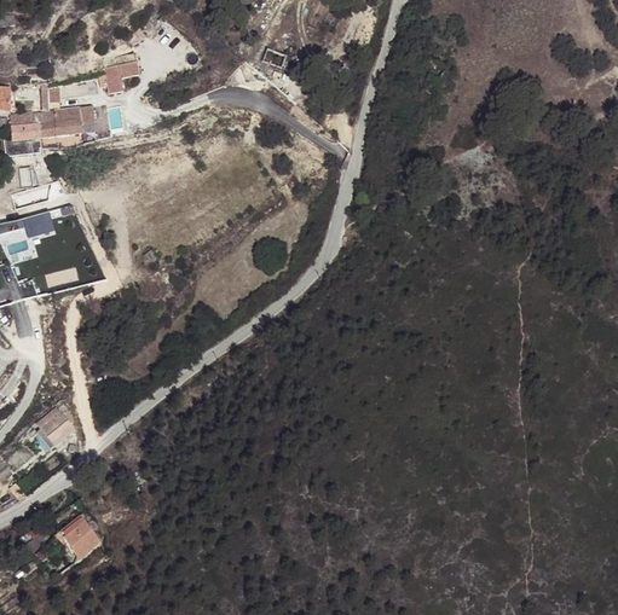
[(16,12),(0,13),(0,24),(16,23),(16,12)]
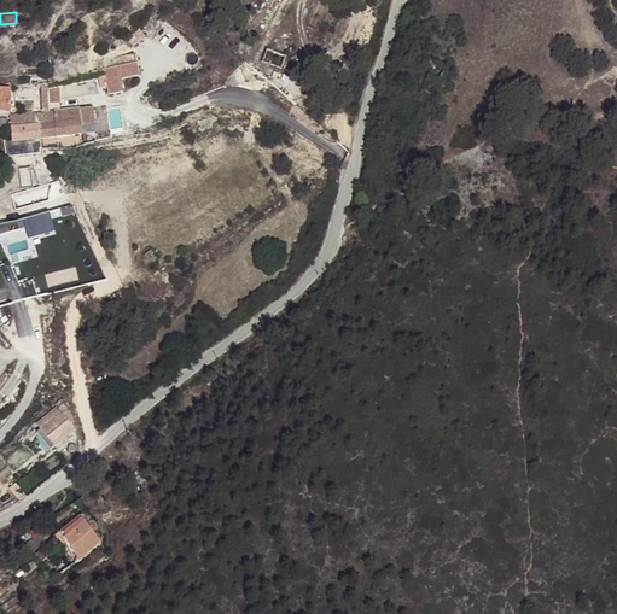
[(108,68),(108,72),(109,82),(110,91),(124,89),(121,64),(108,68)]
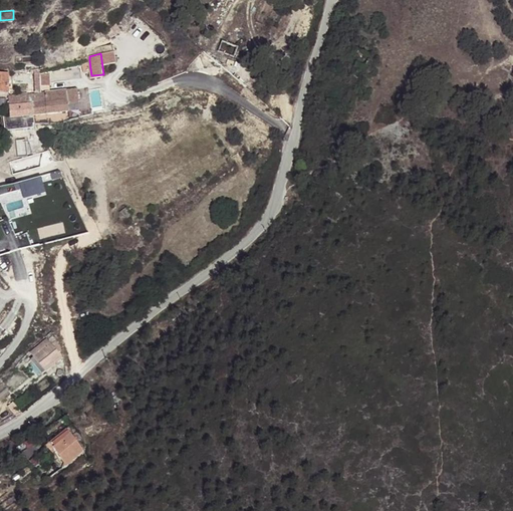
[(8,71),(0,70),(0,90),(8,91),(8,71)]
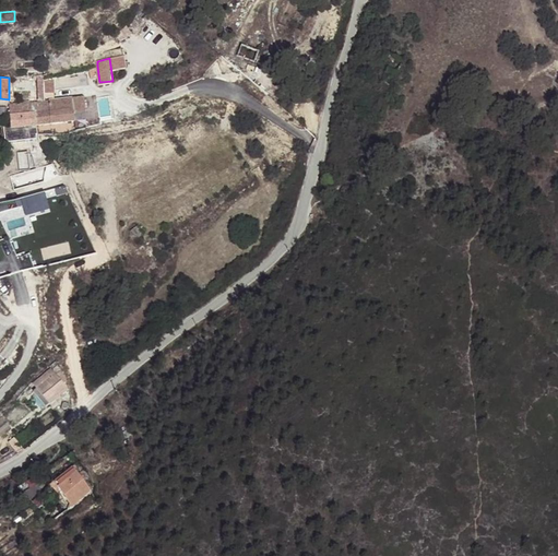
[(73,95),(51,97),(52,122),(74,120),(73,109),(73,98),(73,95)]
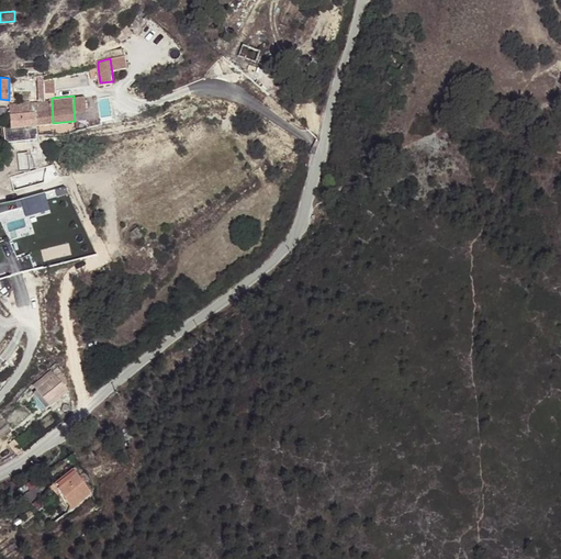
[(45,99),(38,100),(34,100),(35,112),(36,124),(53,123),(52,98),(45,99)]
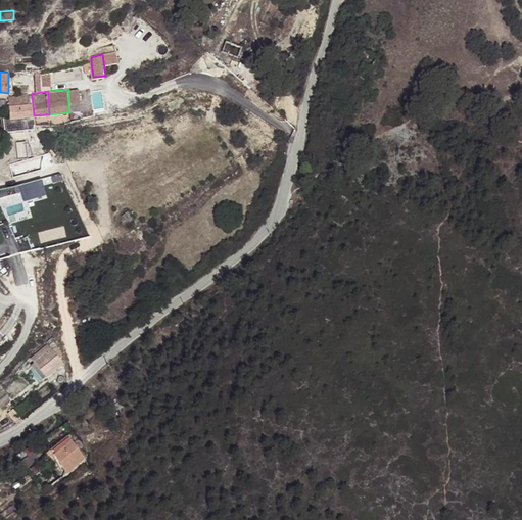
[(33,104),(32,93),(10,95),(11,106),(33,104)]
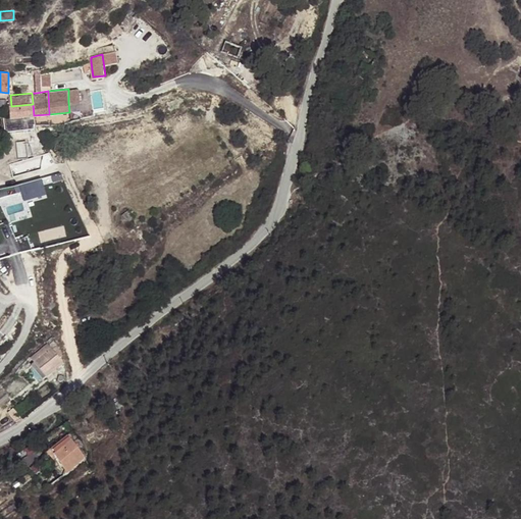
[(11,116),(5,117),(7,128),(35,124),(34,115),(33,104),(11,106),(11,116)]
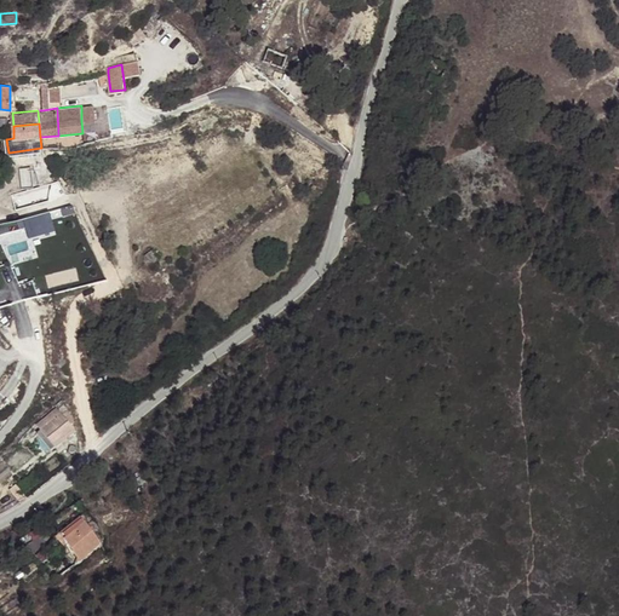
[(96,140),(109,138),(107,126),(95,130),(96,140)]
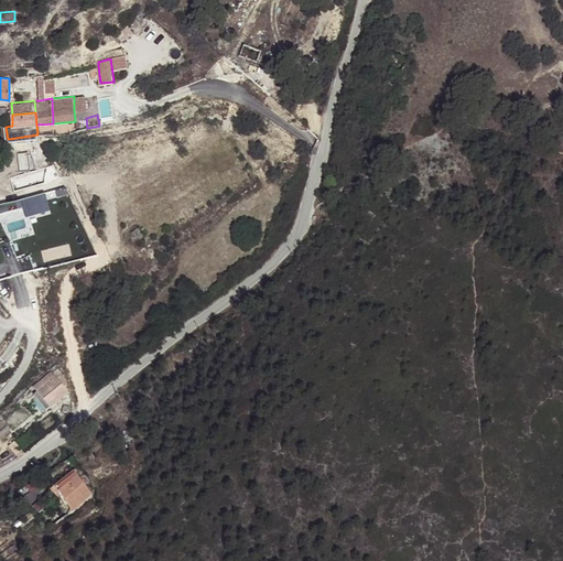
[(63,378),(56,362),(49,368),(53,370),(60,380),(63,378)]
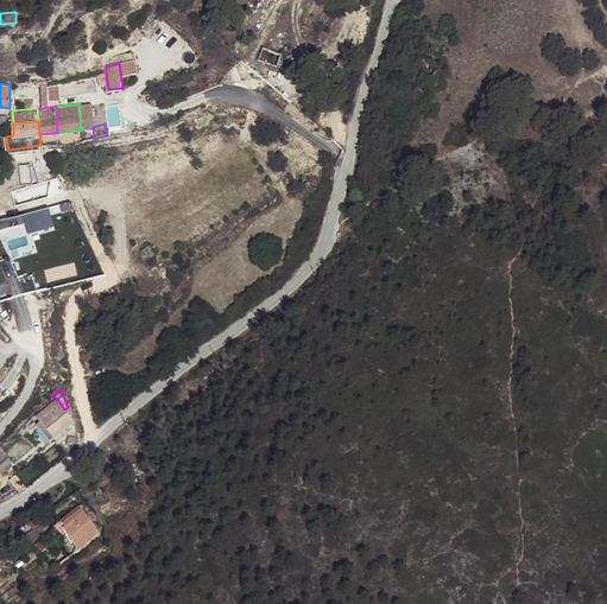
[(73,420),(64,409),(57,399),(38,412),(40,418),(55,434),(73,420)]
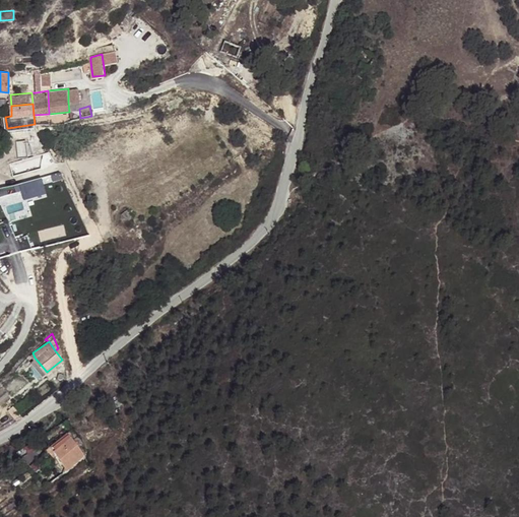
[(43,375),(47,372),(35,358),(31,360),(43,375)]
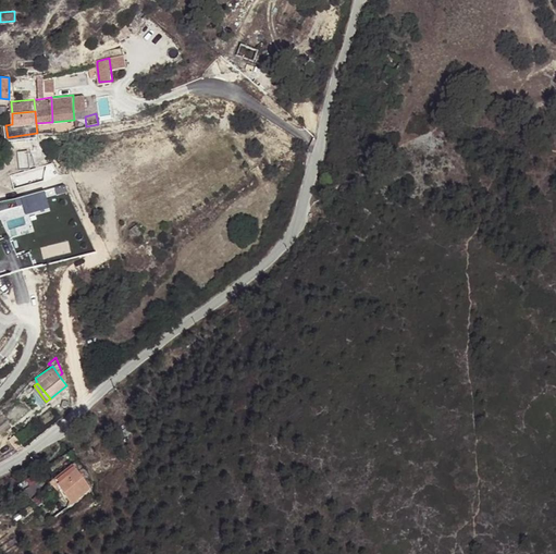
[(2,411),(0,411),(0,429),(10,421),(2,411)]
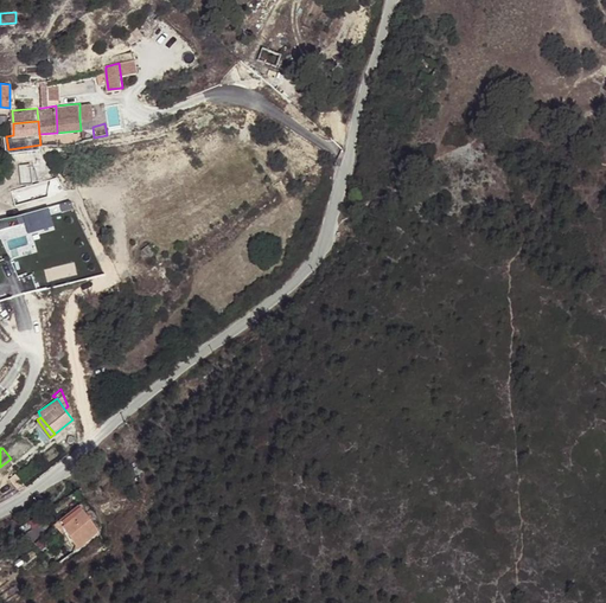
[(77,546),(82,541),(96,527),(77,504),(57,519),(69,536),(65,538),(71,545),(74,543),(77,546)]
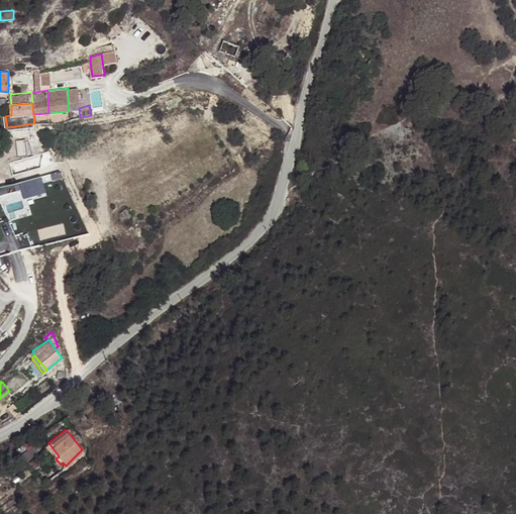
[(45,444),(56,458),(59,456),(48,442),(45,444)]
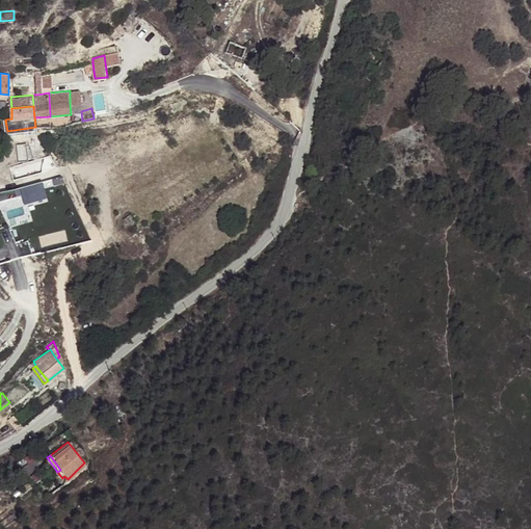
[(35,471),(29,476),(36,484),(43,479),(35,471)]
